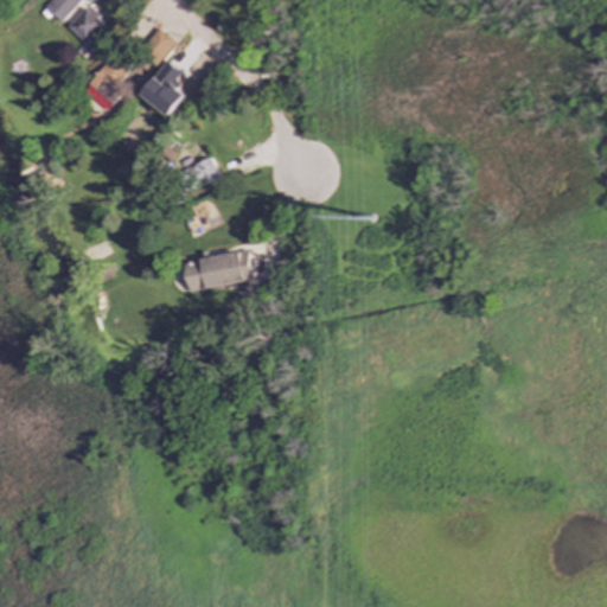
[(51,0),(45,7),(63,23),(81,2),(78,0),(51,0)]
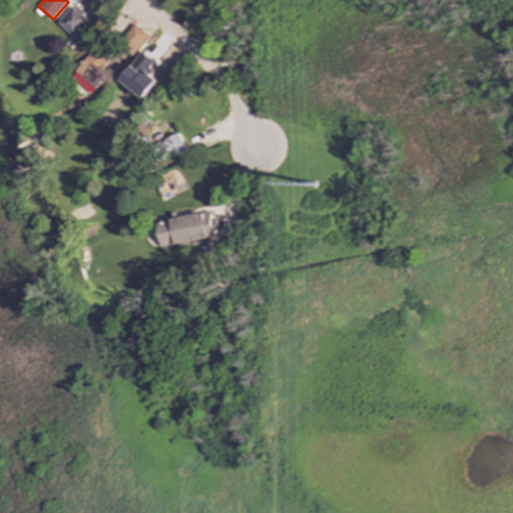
[(90,19),(75,6),(59,24),(75,37),(90,19)]
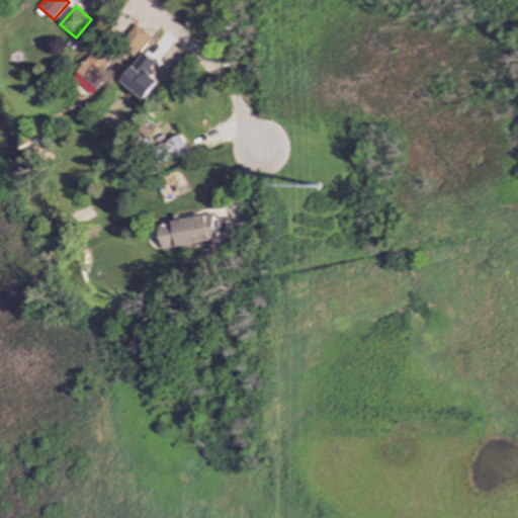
[(136,56),(152,37),(136,23),(120,42),(136,56)]
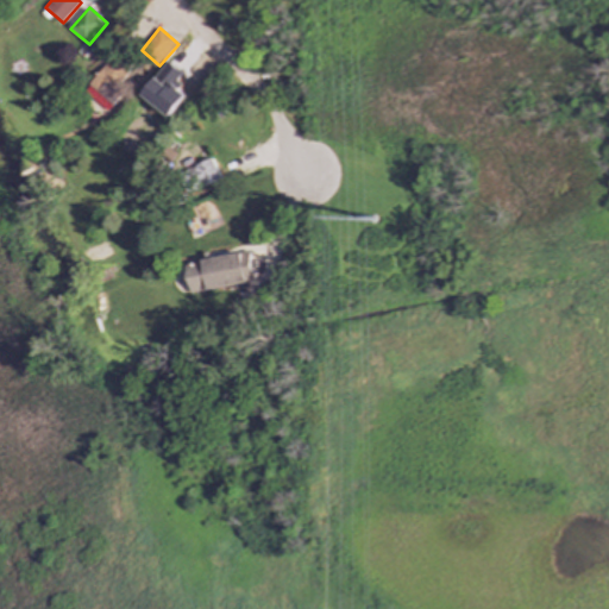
[(220,179),(212,158),(188,170),(196,189),(220,179)]
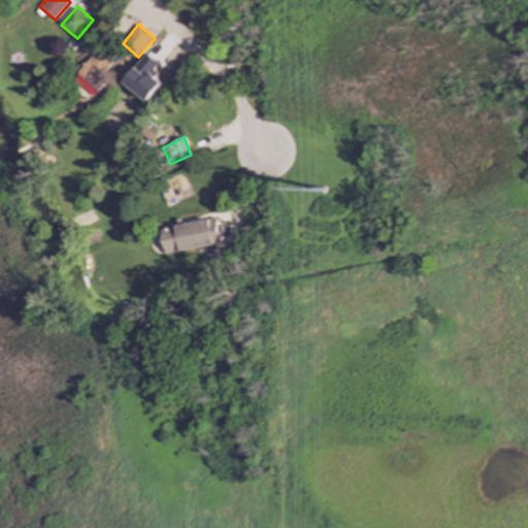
[(222,244),(217,219),(161,229),(165,255),(222,244)]
